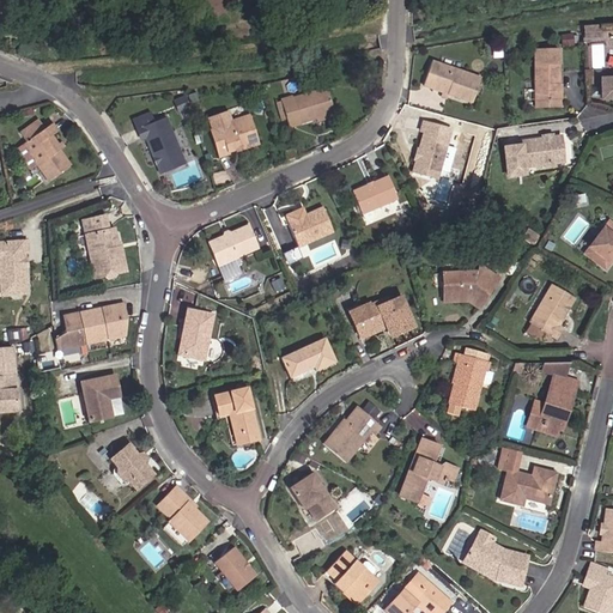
[(598,37),(596,28),(582,29),(583,38),(598,37)]
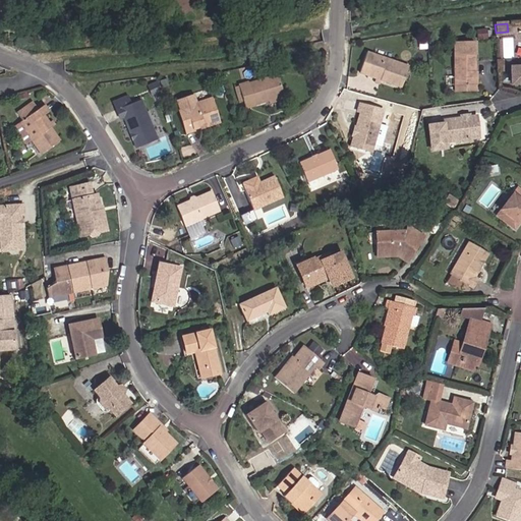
[(456,92),(475,91),(474,43),(455,43),(456,92)]
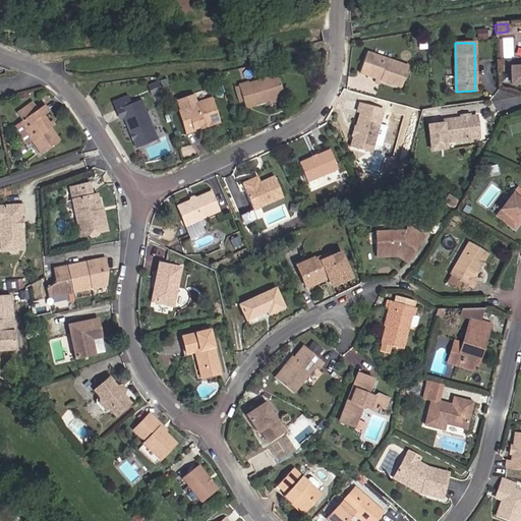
[(391,57),(392,53),(377,48),(375,52),(391,57)]
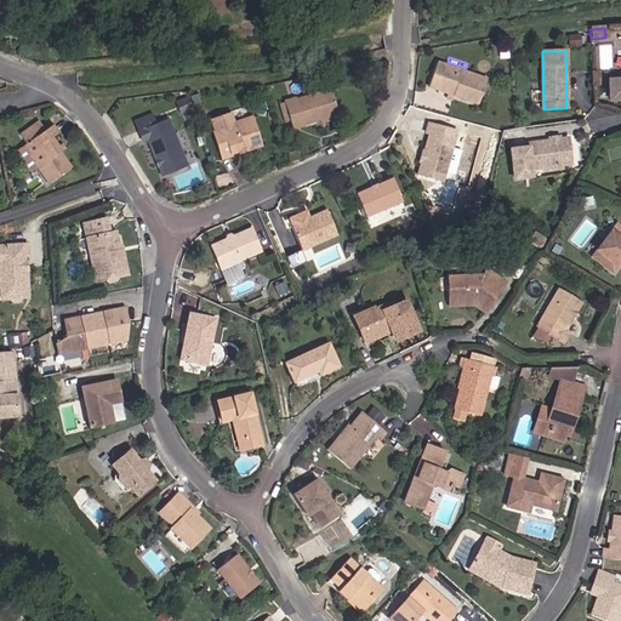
[(438,62),(429,87),(449,93),(455,96),(479,104),(488,79),(438,62)]
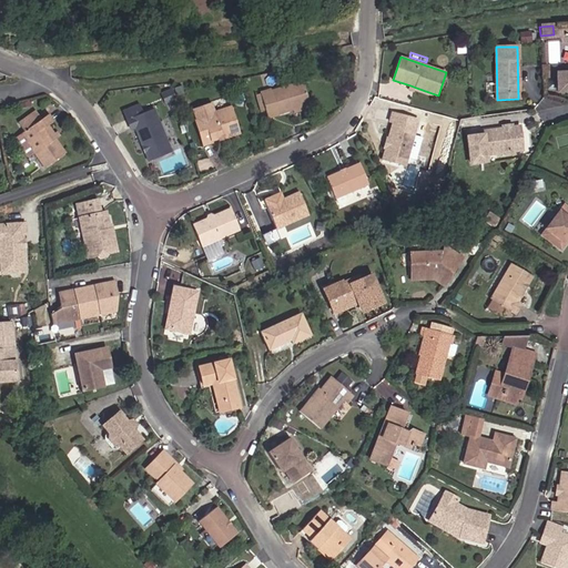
[(567,72),(556,73),(557,92),(567,91),(567,72)]
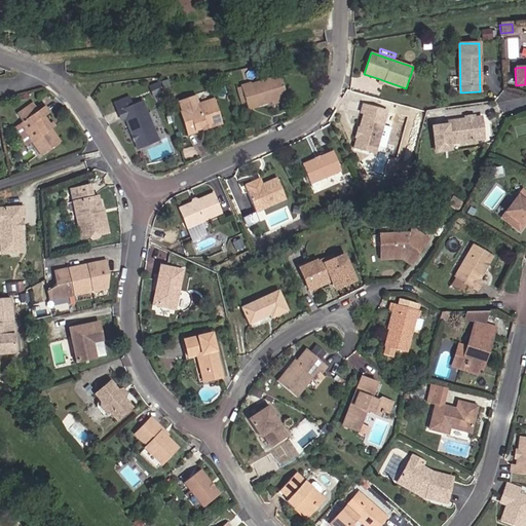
[(248,110),(271,103),(287,98),(280,76),(241,88),(248,110)]
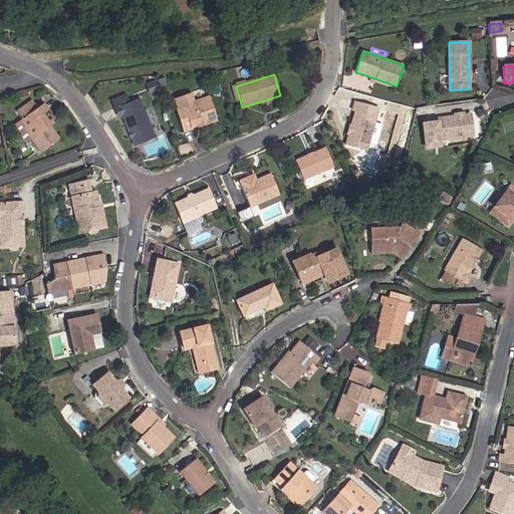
[(160,90),(155,80),(146,85),(151,94),(160,90)]
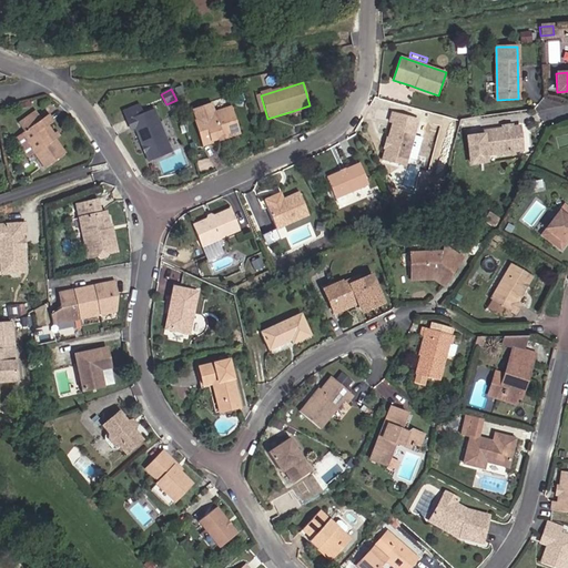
[(143,114),(139,104),(123,112),(127,121),(143,114)]
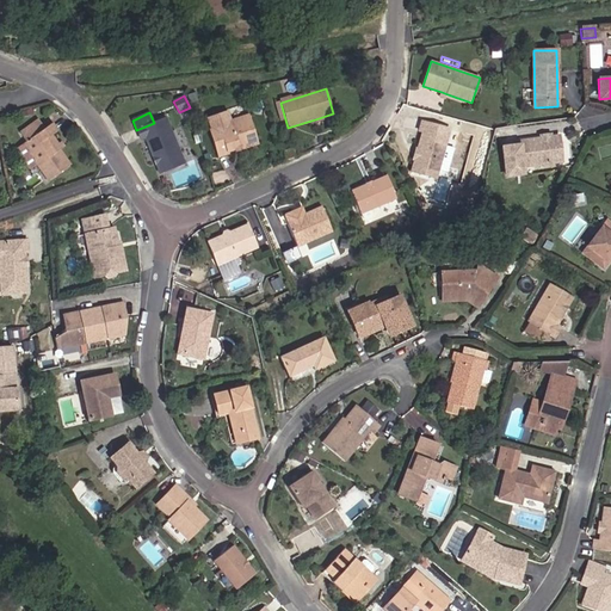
[(240,150),(258,144),(248,117),(232,123),(227,112),(209,118),(214,133),(210,134),(218,158),(228,154),(227,153),(239,148),(240,150)]
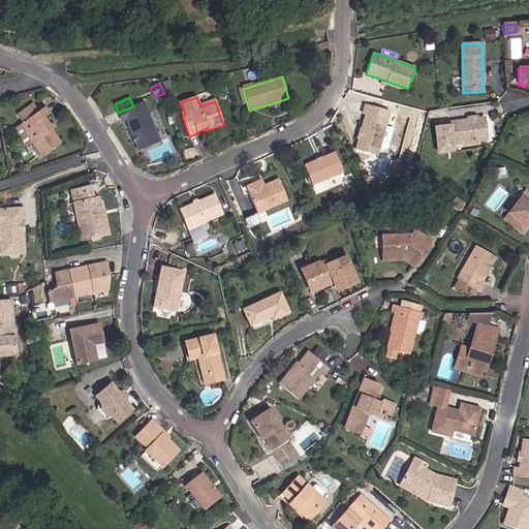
[(60,144),(51,130),(49,127),(42,119),(49,115),(44,107),(39,112),(33,102),(18,114),(24,122),(20,125),(33,144),(42,156),(60,144)]
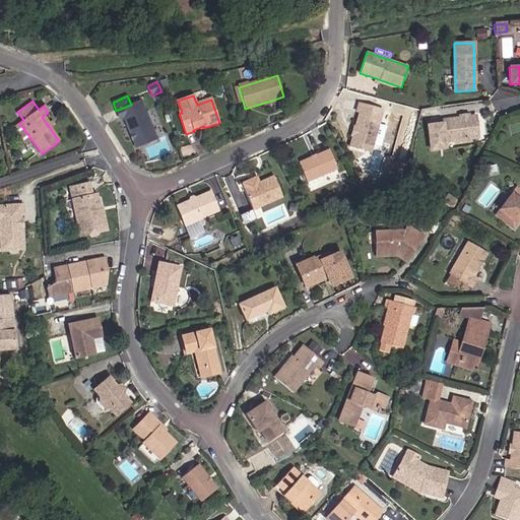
[(132,133),(135,139),(133,140),(136,148),(156,139),(140,101),(116,111),(120,119),(123,118),(130,134),(132,133)]
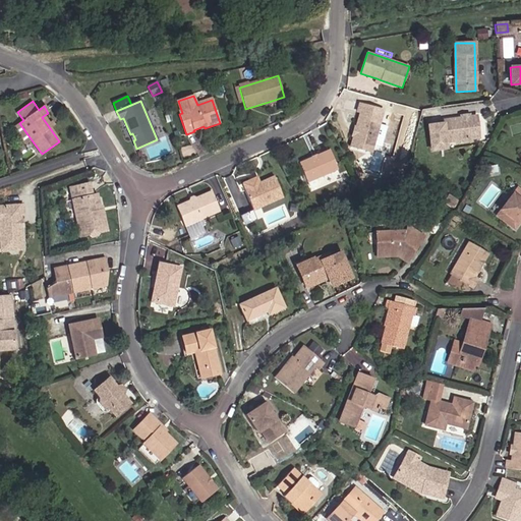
[(356,136),(354,137),(353,137),(351,146),(373,152),(385,110),(359,104),(357,112),(359,113),(356,128),(357,129),(356,136)]
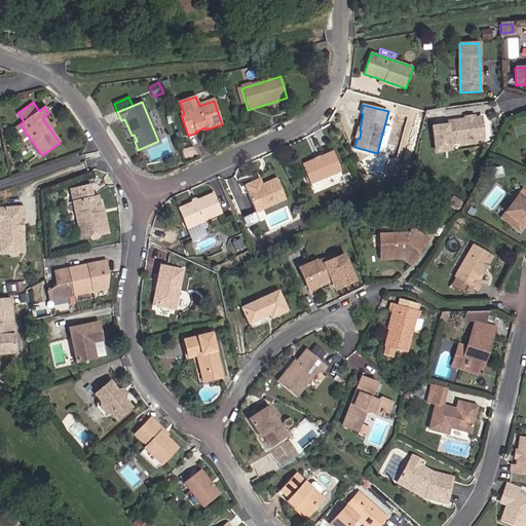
[(473,120),(468,121),(465,120),(448,122),(448,123),(439,124),(442,150),(451,149),(450,143),(485,139),(482,118),(475,118),(473,120)]
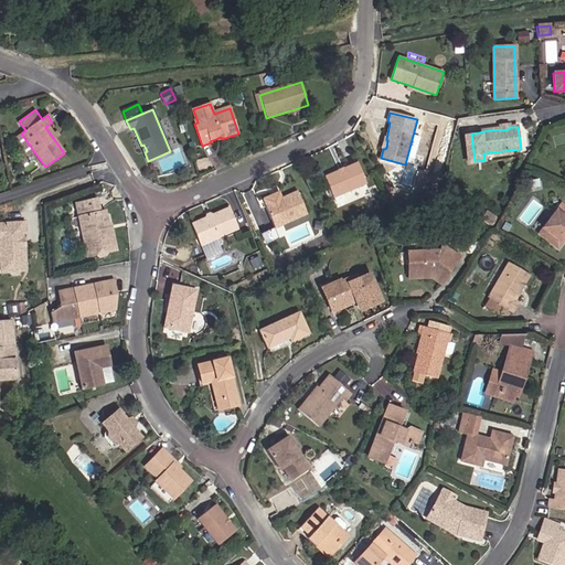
[(29,158),(35,153),(21,134),(14,138),(29,158)]
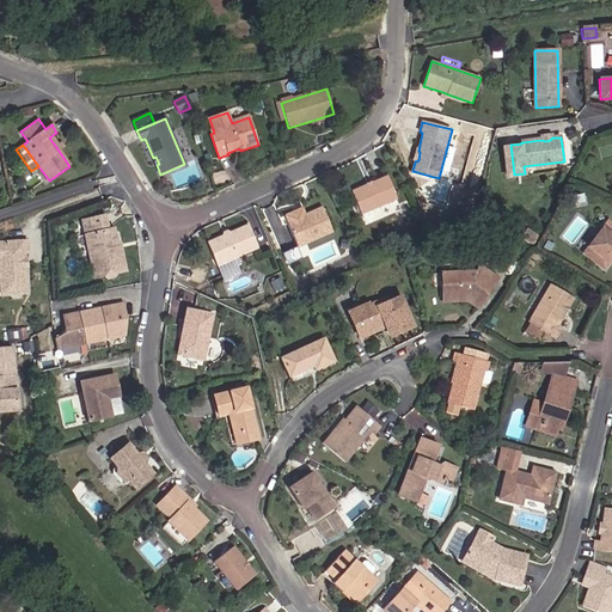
[(295,158),(293,148),(283,152),(286,161),(295,158)]
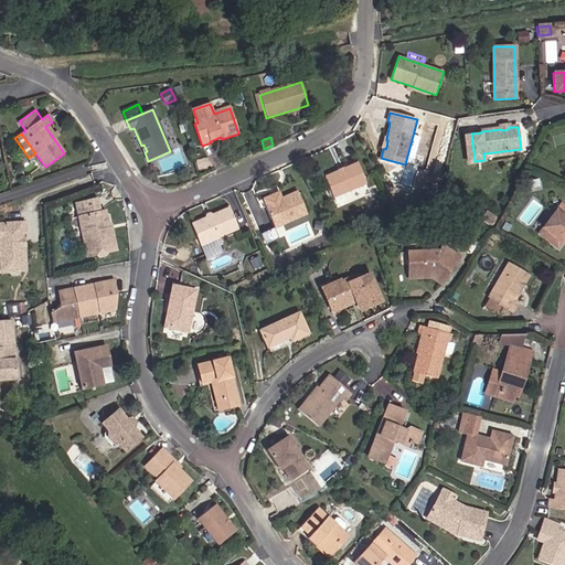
[(366,183),(358,162),(324,177),(334,199),(344,193),(366,183)]
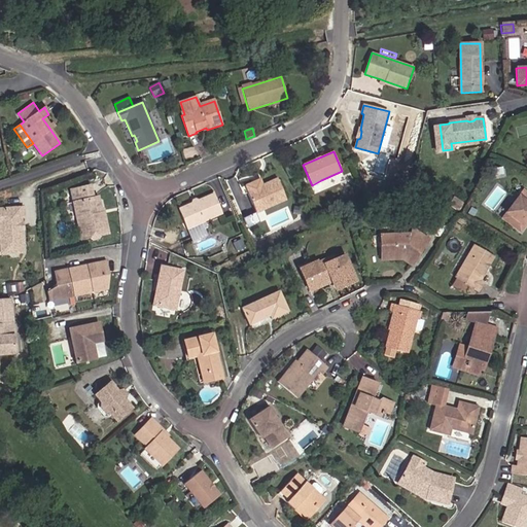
[(260,181),(245,188),(257,213),(286,200),(278,180),(262,187),(260,181)]
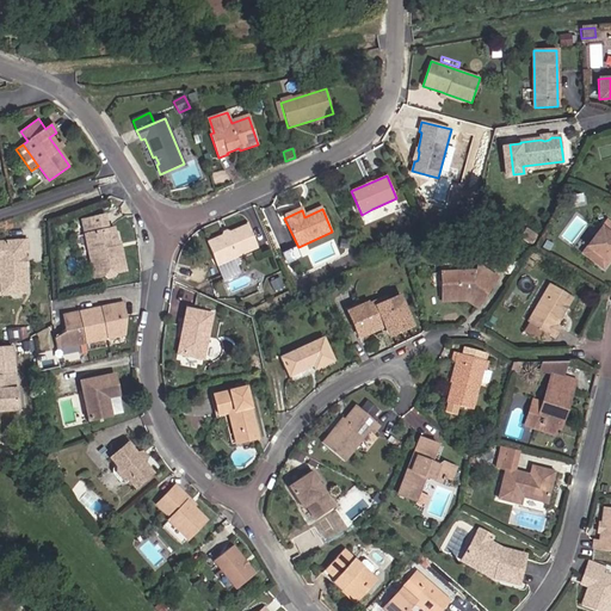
[(376,216),(372,209),(362,215),(365,221),(370,223),(374,221),(376,216)]
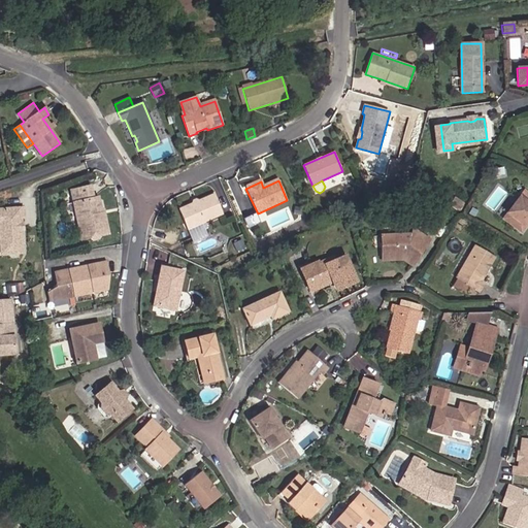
[(94,240),(95,237),(104,236),(100,217),(97,218),(96,212),(95,204),(92,203),(89,201),(86,188),(67,192),(69,202),(72,204),(74,212),(72,217),(77,241),(80,241),(88,239),(90,241),(94,240)]
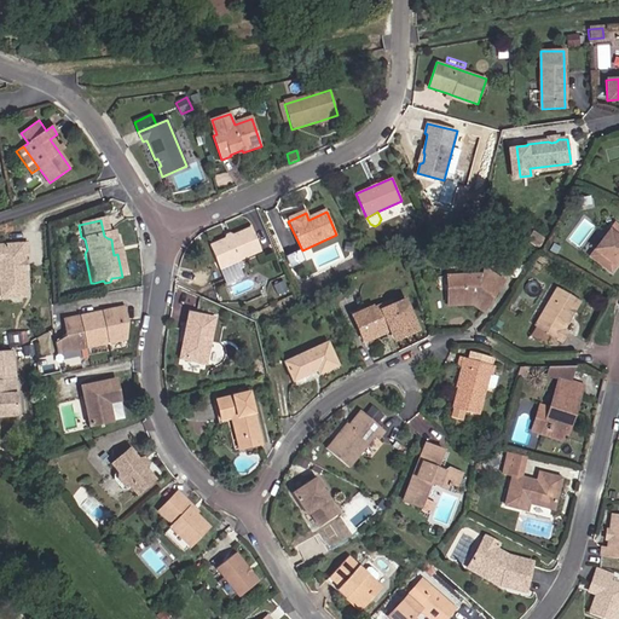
[(618,260),(618,227),(614,224),(590,256),(612,271),(618,260)]
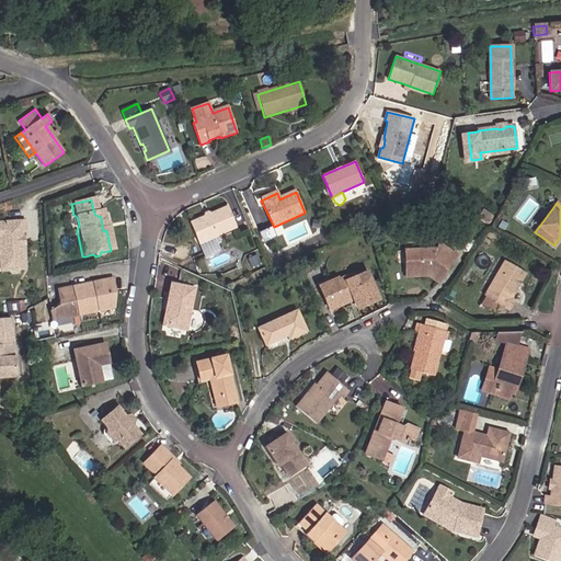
[(191,224),(199,244),(237,228),(228,207),(191,224)]
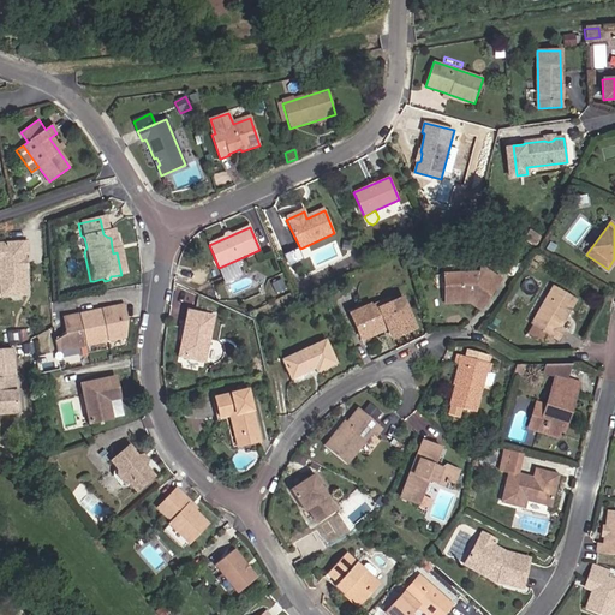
[(0,278),(1,294),(28,293),(25,267),(23,267),(23,263),(25,260),(24,254),(28,254),(28,242),(0,243),(0,278)]
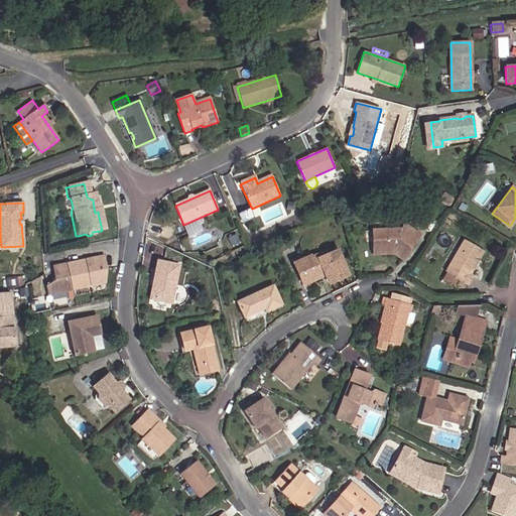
[(243,224),(256,218),(252,209),(238,215),(243,224)]
